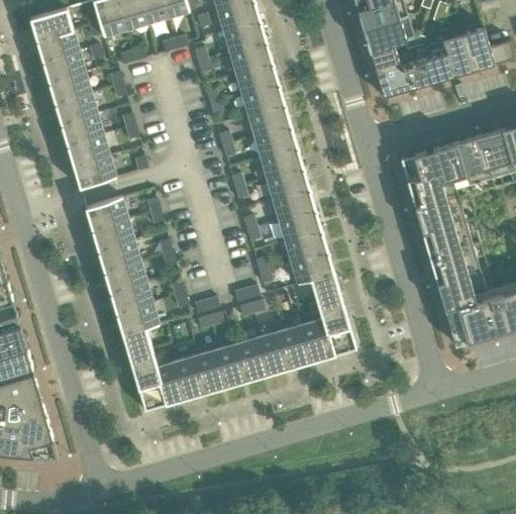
[(125,31),(115,0),(97,0),(92,2),(103,38),(125,31)]
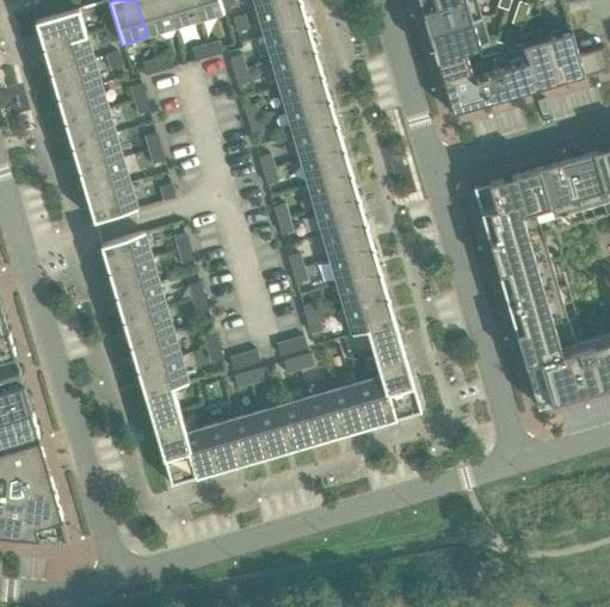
[(162,0),(136,0),(148,37),(172,30),(162,0)]
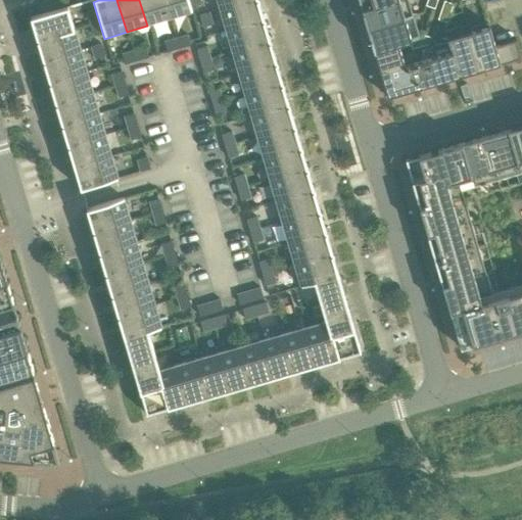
[(139,0),(147,26),(169,19),(162,0),(139,0)]
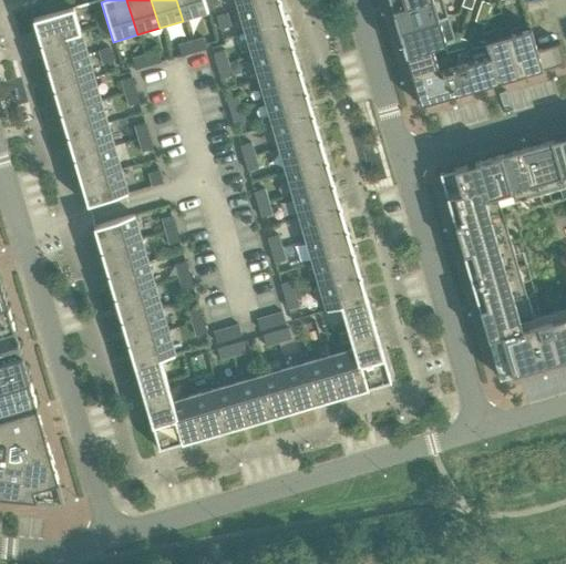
[(203,0),(176,0),(183,21),(207,14),(203,0)]
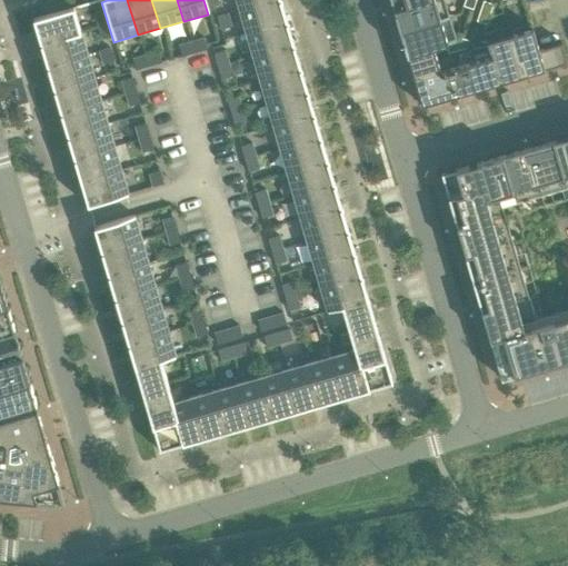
[(216,0),(203,0),(208,11),(218,8),(216,0)]
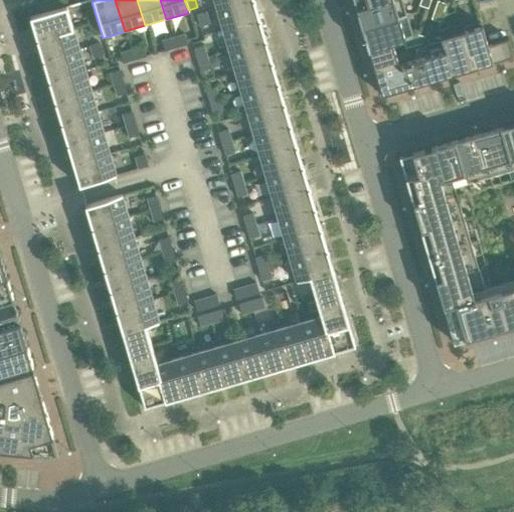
[(212,0),(216,12),(252,1),(251,0),(212,0)]
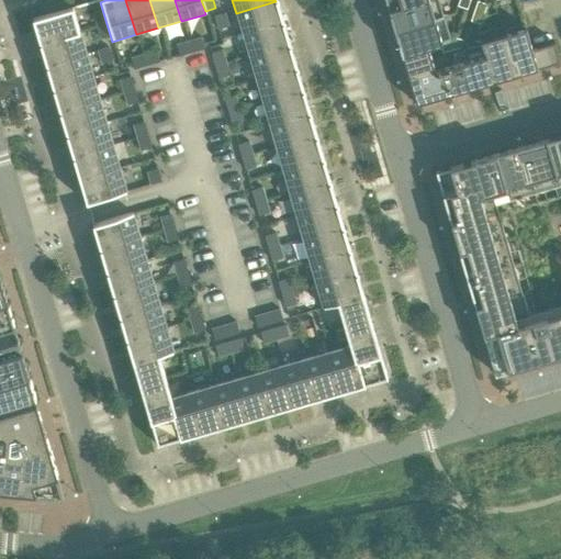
[(383,0),(388,12),(429,0),(383,0)]
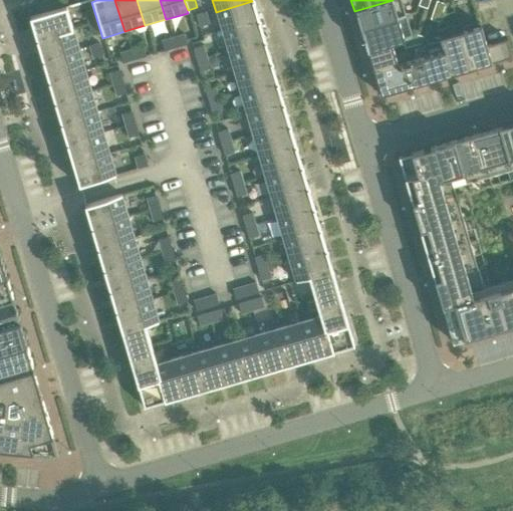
[(393,0),(354,11),(359,30),(405,17),(399,0),(393,0)]
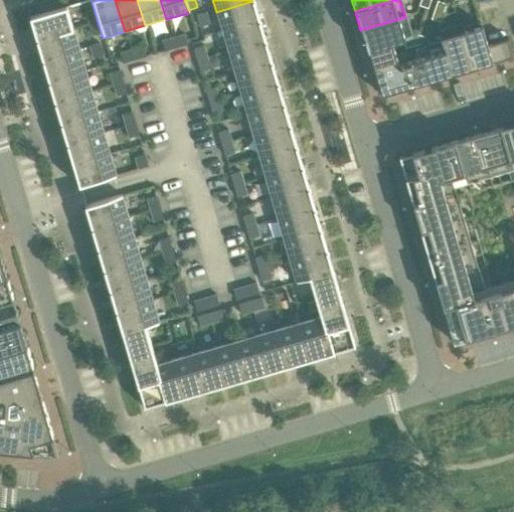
[(420,0),(418,8),(427,12),(431,3),(422,0),(420,0)]
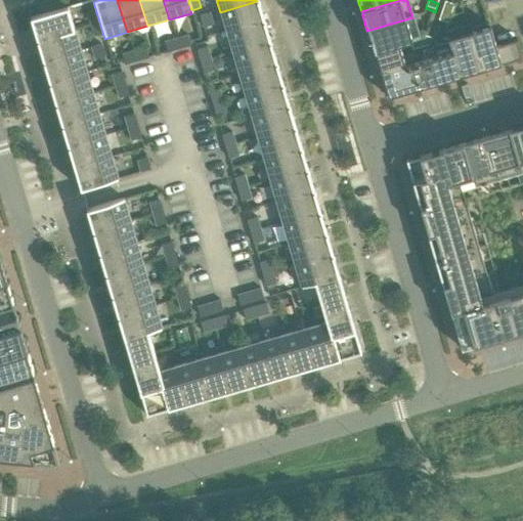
[(220,12),(226,33),(263,23),(257,1),(220,12)]
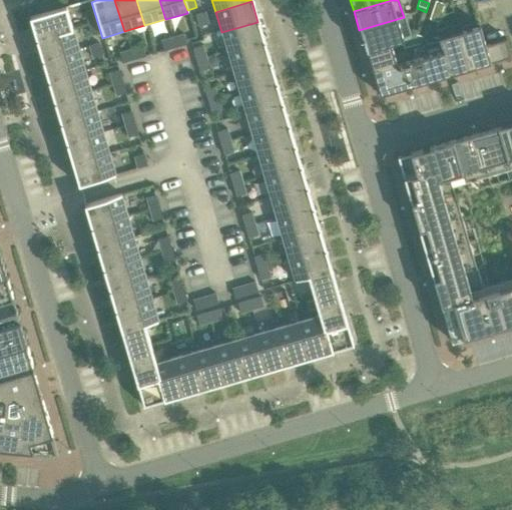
[(435,5),(432,14),(441,17),(444,8),(435,5)]
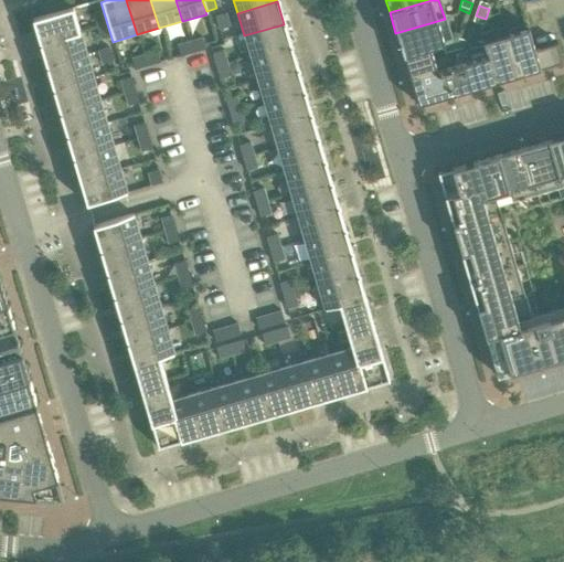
[(32,22),(39,45),(78,34),(72,10),(32,22)]
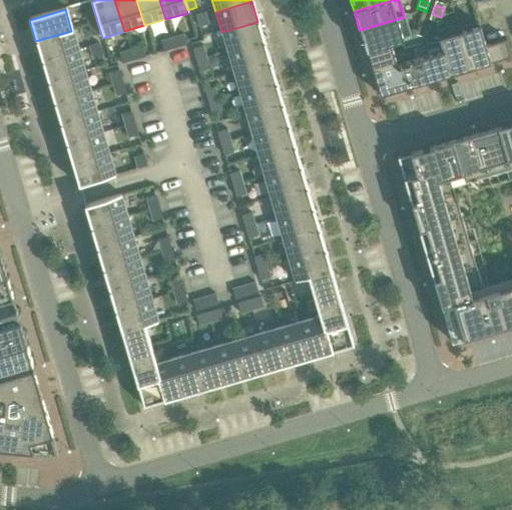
[(84,15),(87,27),(97,24),(93,12),(84,15)]
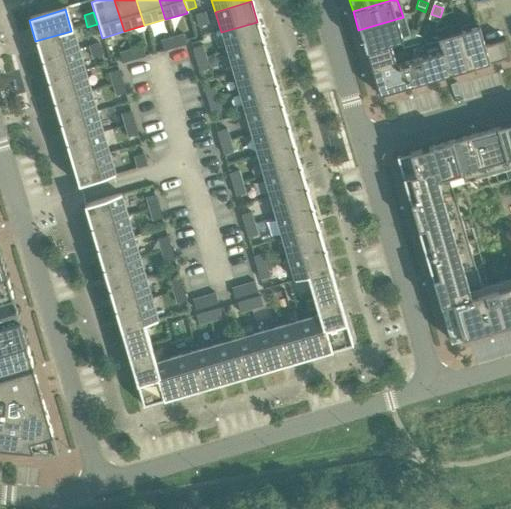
[(194,18),(197,27),(209,24),(206,14),(194,18)]
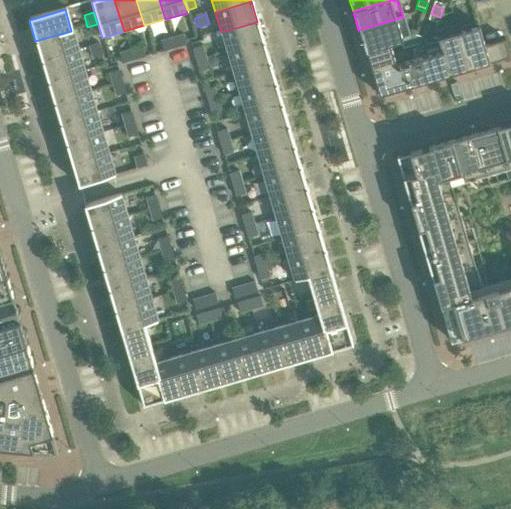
[(440,17),(431,14),(428,23),(437,26),(440,17)]
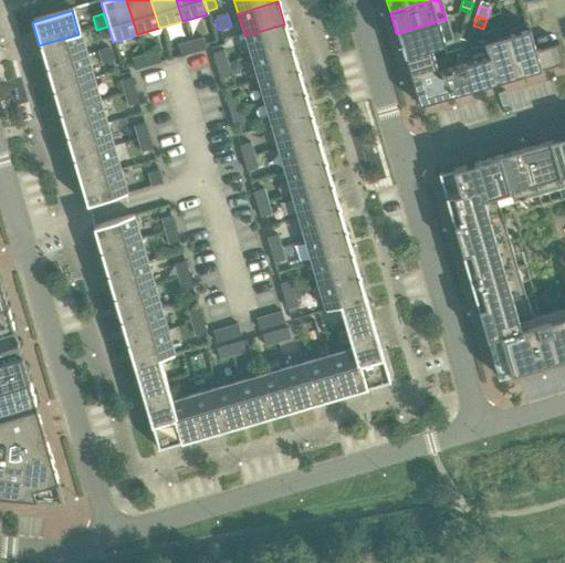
[(396,33),(403,56),(452,42),(446,19),(396,33)]
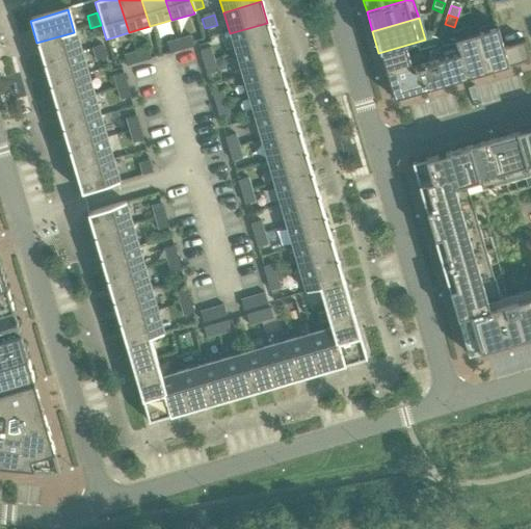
[(230,33),(236,55),(273,44),(267,23),(230,33)]
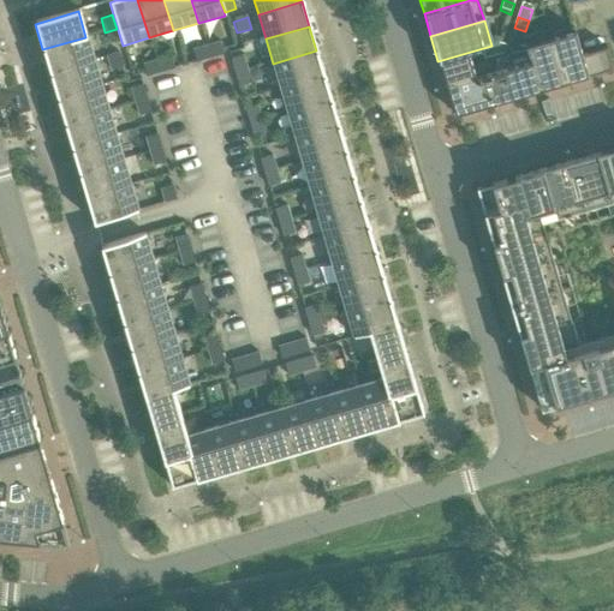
[(117,29),(105,33),(109,46),(120,42),(117,29)]
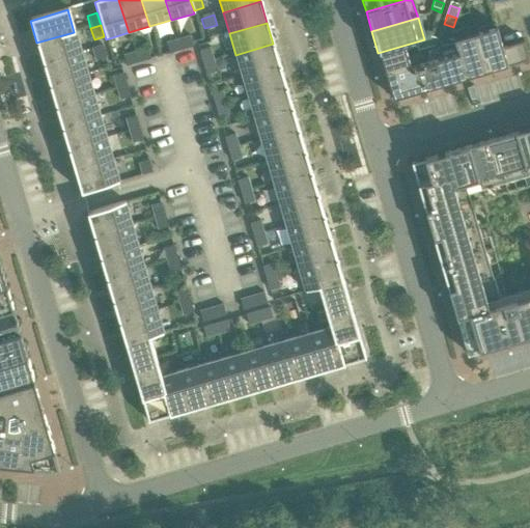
[(474,27),(473,28),(486,74),(528,61),(523,43),(501,49),(495,26),(476,31),(474,27)]
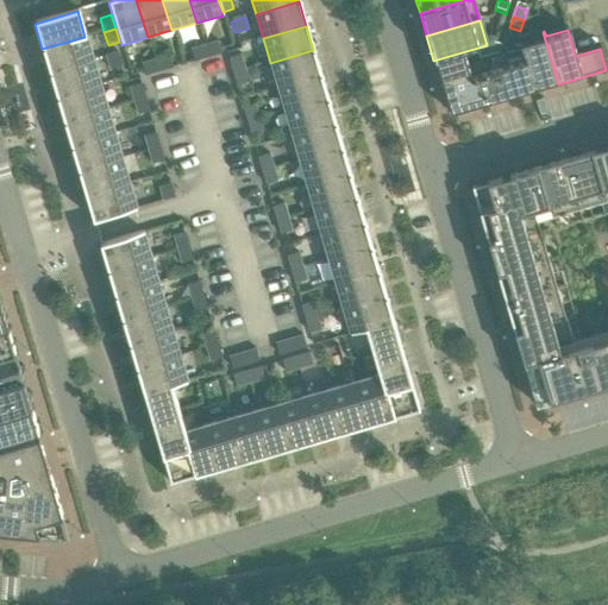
[(543,32),(519,38),(534,92),(558,84),(543,32)]
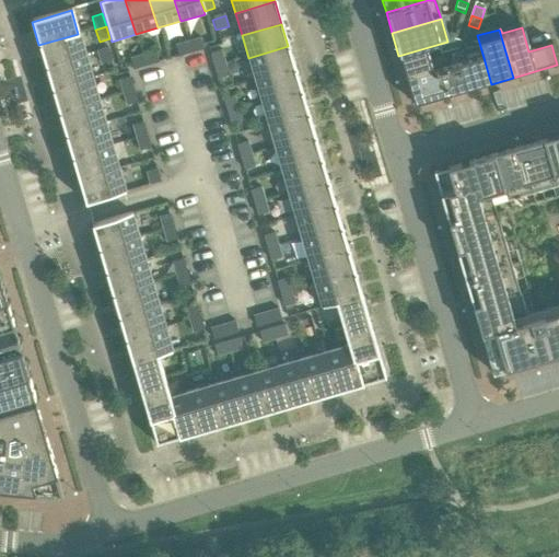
[(38,45),(45,68),(84,57),(78,34),(38,45)]
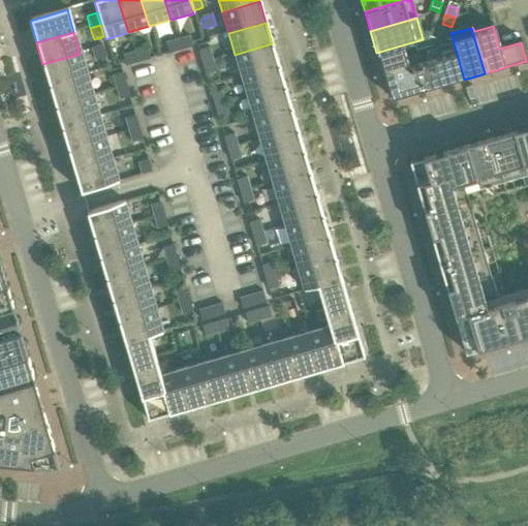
[(456,55),(437,61),(444,86),(464,80),(451,33),(449,34),(456,55)]
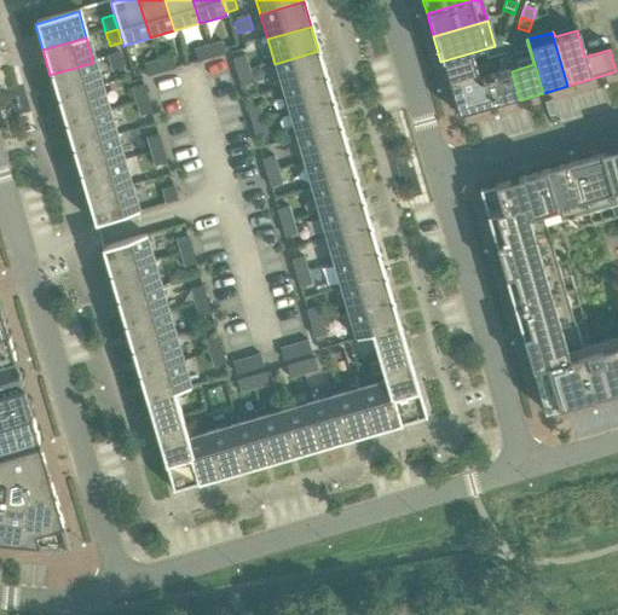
[(221,45),(207,50),(211,61),(224,57),(221,45)]
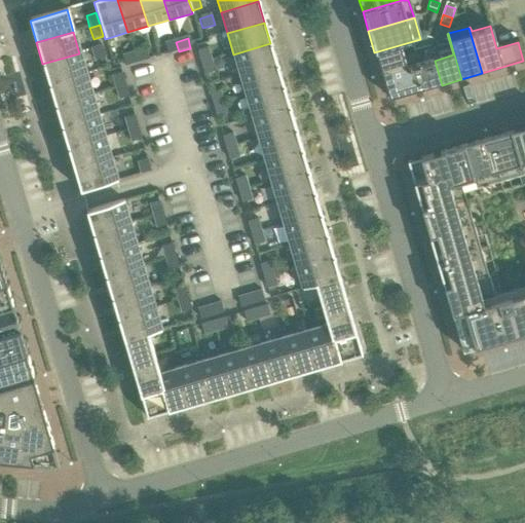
[(413,43),(411,43),(413,52),(430,47),(433,40),(427,38),(420,40),(420,41),(413,43)]
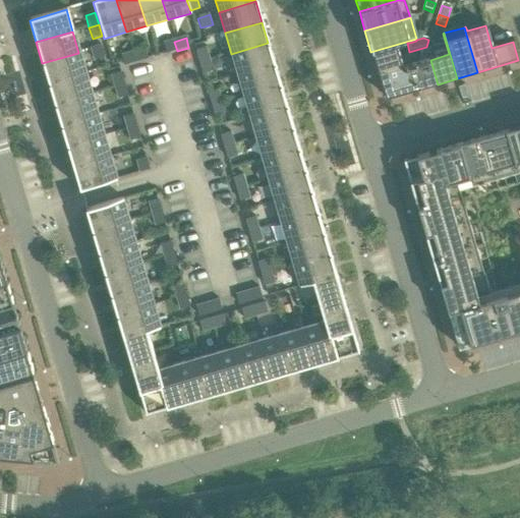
[(371,54),(378,75),(402,68),(396,47),(407,43),(409,43),(416,41),(416,40),(416,39),(370,52),(371,54)]
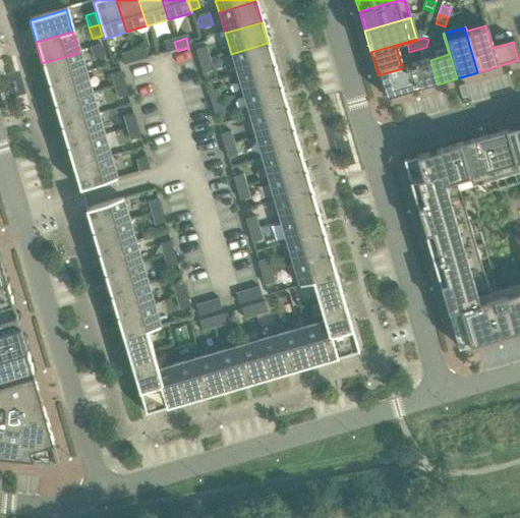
[(177,51),(174,42),(163,45),(165,54),(177,51)]
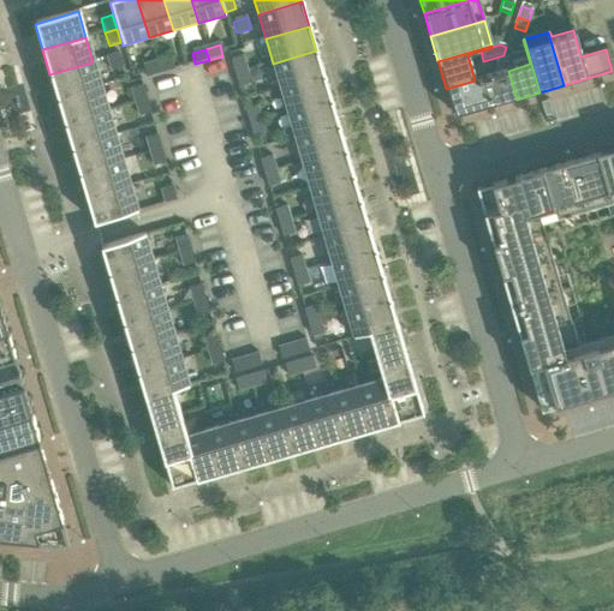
[(273,64),(280,89),(323,76),(316,51),(273,64)]
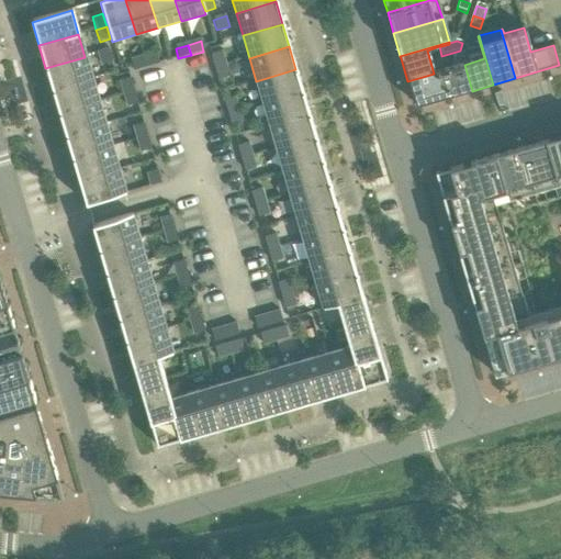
[(111,62),(108,51),(94,54),(98,65),(111,62)]
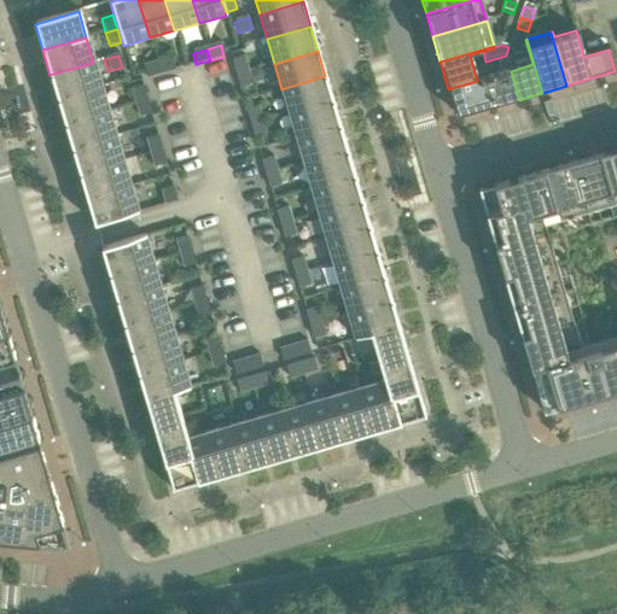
[(232,62),(236,75),(248,72),(243,58),(232,62)]
